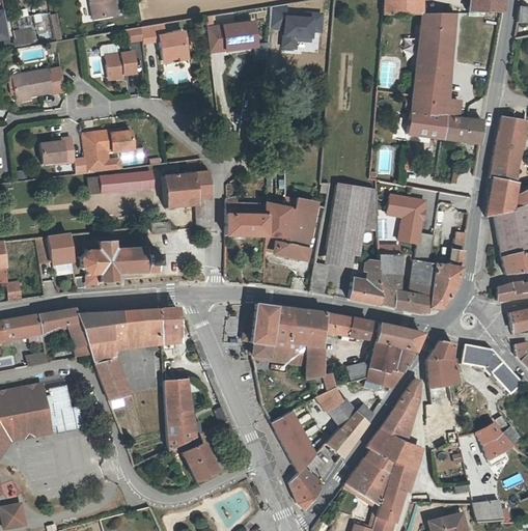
[(89,0),(92,17),(113,14),(110,0),(89,0)]
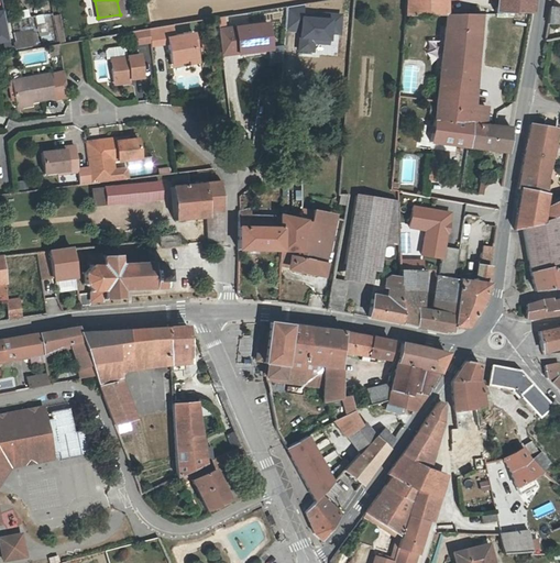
[(534,0),(497,0),(496,14),(533,13),(534,0)]
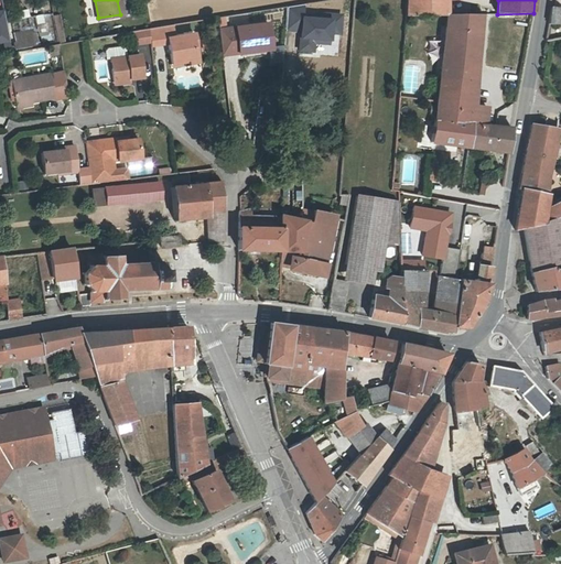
[(450,17),(450,1),(408,3),(407,18),(450,17)]
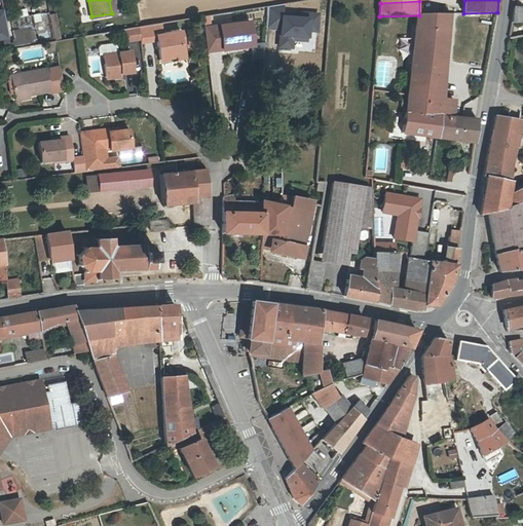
[(522,6),(515,5),(513,17),(522,17),(522,6)]
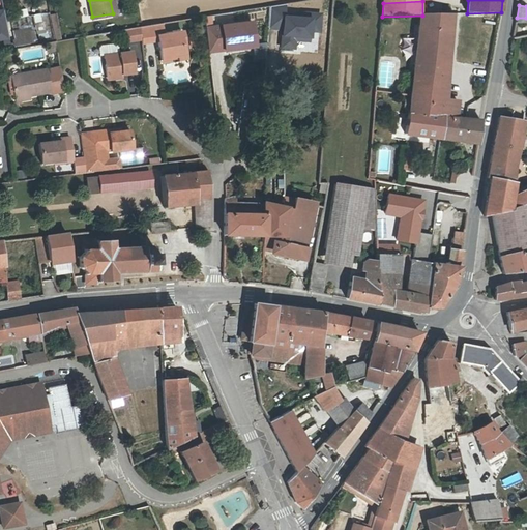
[(323,33),(325,12),(309,11),(309,16),(287,15),(288,8),(273,7),(272,30),(284,30),(283,49),(299,50),(299,43),(316,43),(317,33),(323,33)]
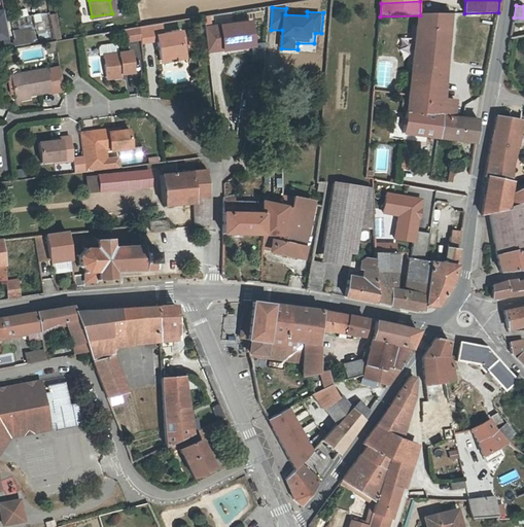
[(8,9),(0,10),(0,42),(13,40),(8,9)]
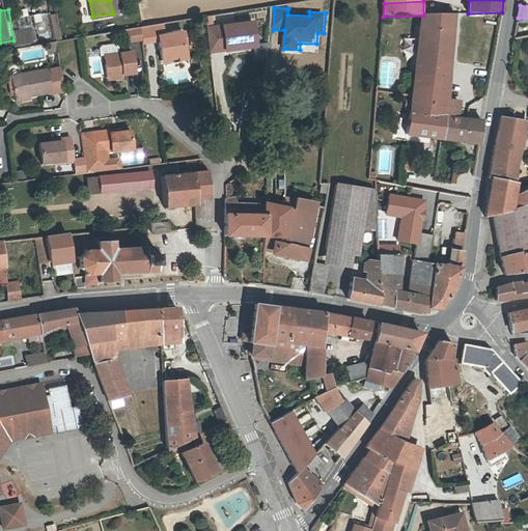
[(53,14),(57,39),(64,38),(60,12),(53,14)]
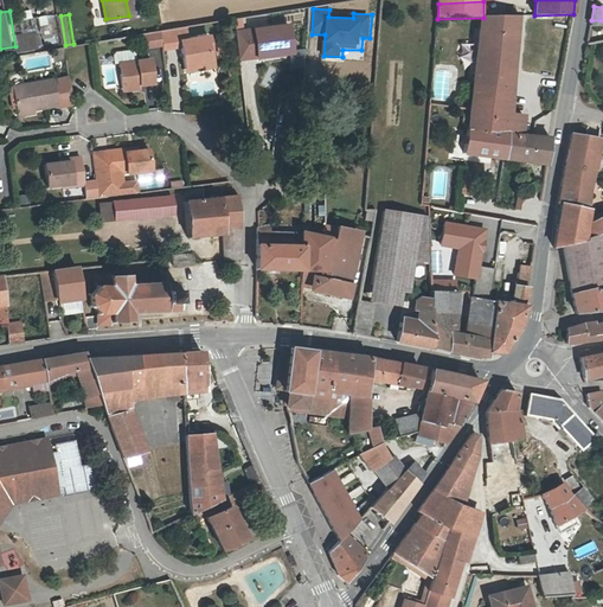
[(476,68),(498,70),(513,72),(520,17),(483,18),(476,68)]
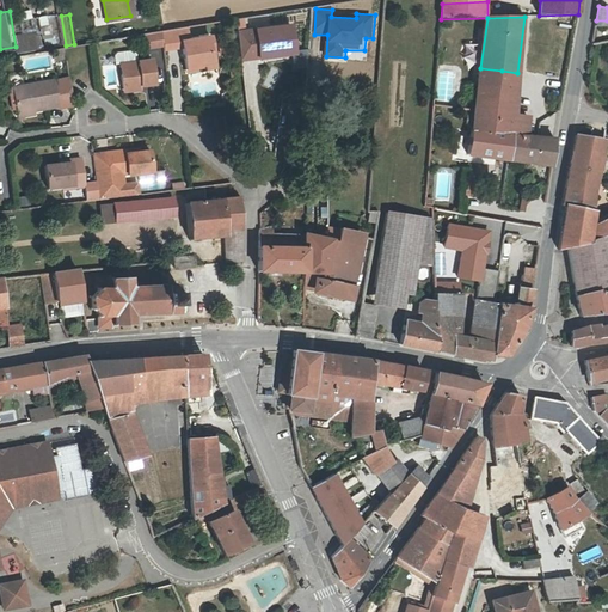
[(184,46),(185,53),(188,51),(188,57),(185,57),(186,68),(201,67),(201,62),(213,61),(212,50),(214,49),(213,36),(192,38),(191,25),(164,29),(163,29),(164,40),(165,48),(184,46)]
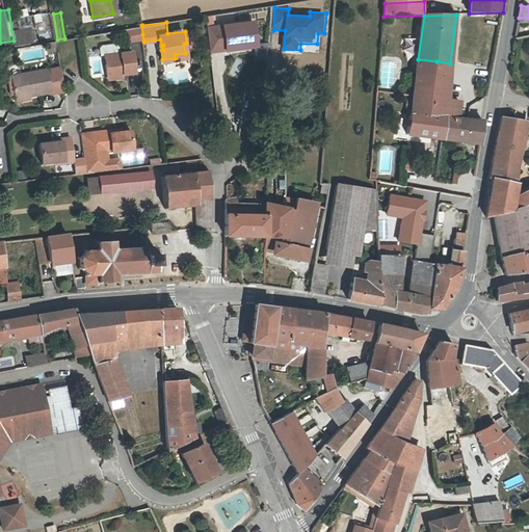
[(261,22),(211,28),(214,55),(264,49),(261,22)]
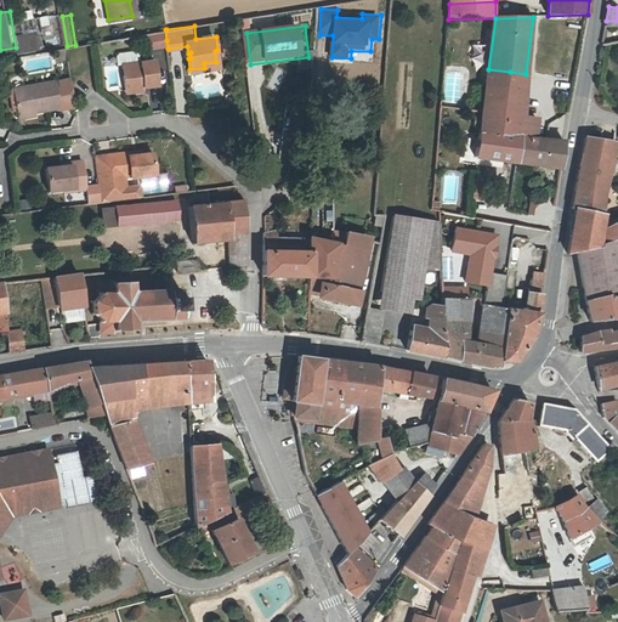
[(149,33),(151,39),(157,38),(158,41),(166,40),(165,29),(149,33)]
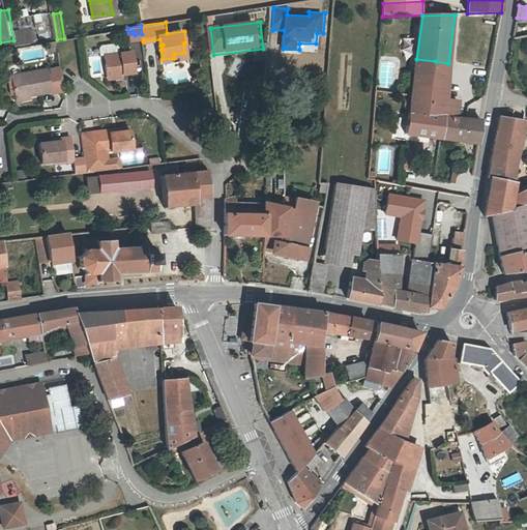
[(37,42),(36,27),(17,29),(18,45),(37,42)]
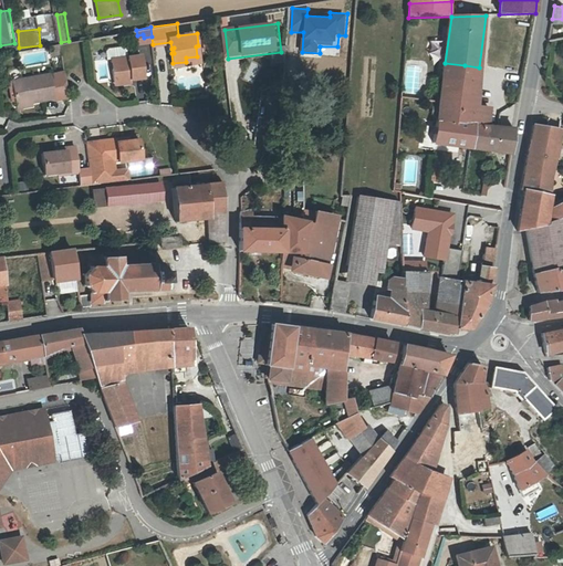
[(124,44),(108,46),(106,50),(107,58),(112,58),(114,79),(127,77),(144,76),(142,54),(128,55),(127,48),(124,44)]
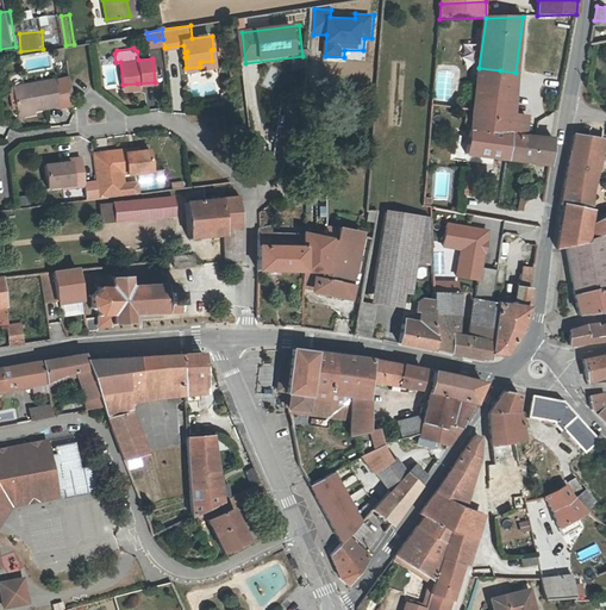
[(58,62),(69,60),(68,49),(66,49),(57,51),(58,62)]
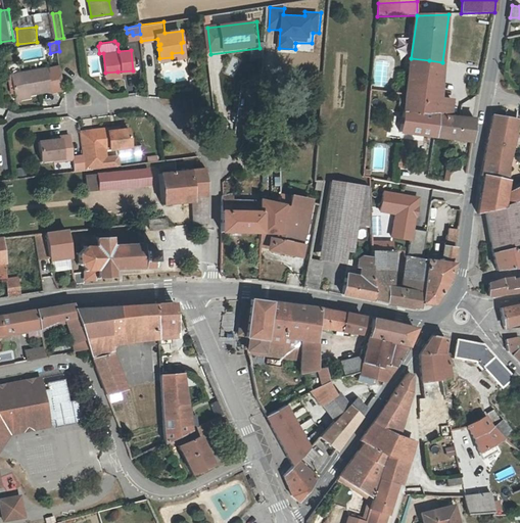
[(185,58),(183,42),(181,43),(182,52),(172,53),(172,57),(159,58),(160,61),(185,58)]
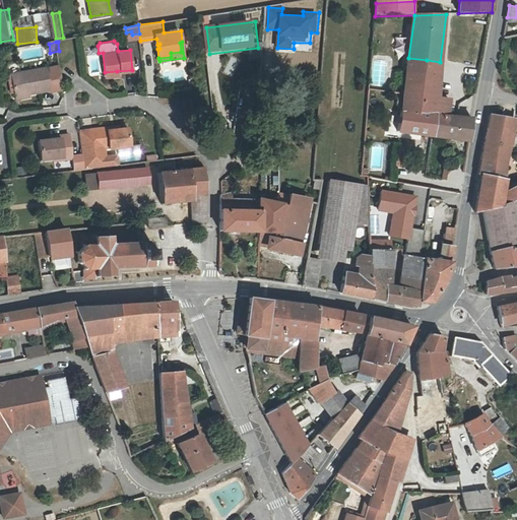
[(437,96),(438,86),(425,84),(427,60),(408,58),(404,93),(402,109),(448,115),(449,99),(437,96)]
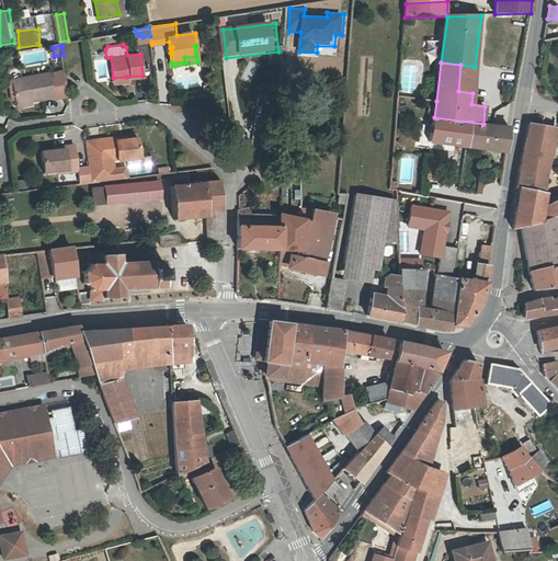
[(473,93),(475,67),(460,65),(458,91),(473,93)]
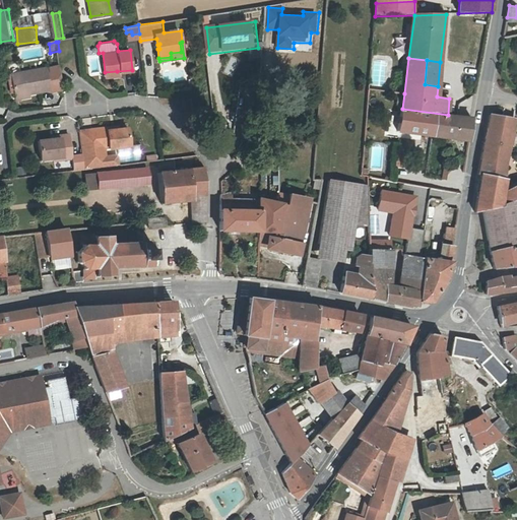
[(12,72),(15,94),(28,92),(51,88),(48,68),(48,66),(12,72)]
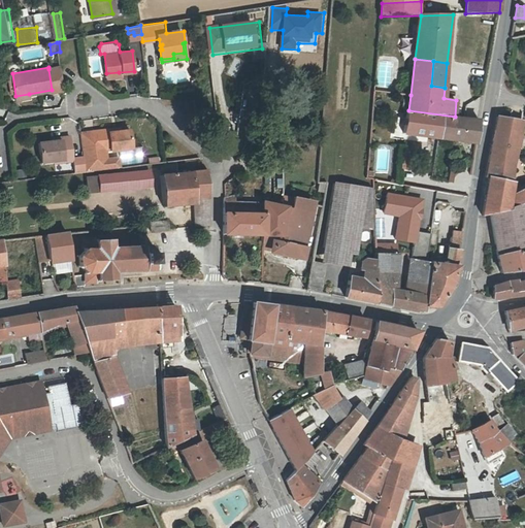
[(61,67),(48,69),(52,90),(53,92),(64,90),(61,67)]
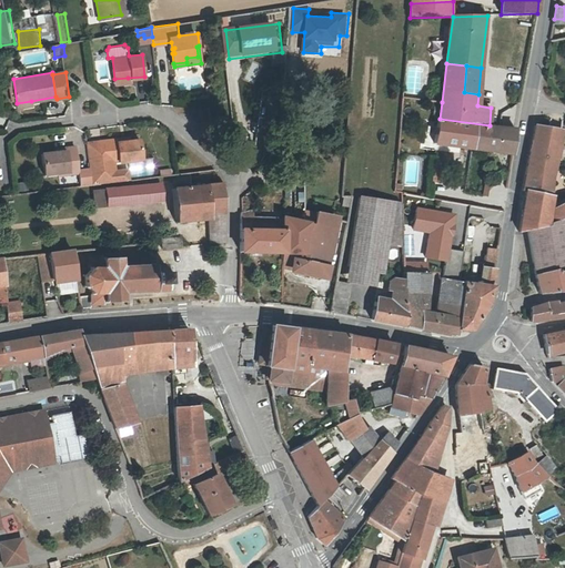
[(517,129),(490,125),(440,119),(437,142),(514,152),(517,129)]
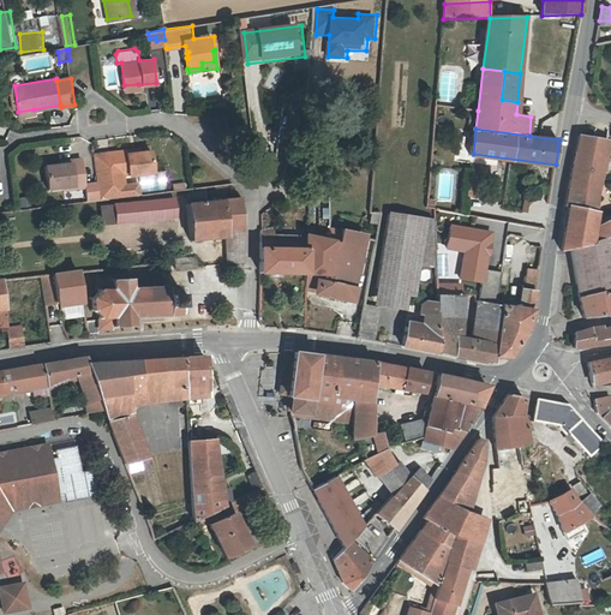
[(568,206),(569,206),(595,210),(595,187),(598,180),(600,171),(606,153),(609,138),(581,133),(581,135),(568,206)]
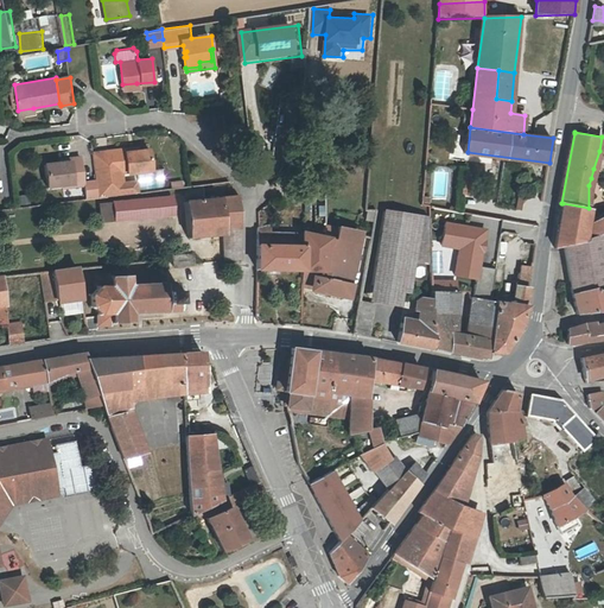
[(147,150),(135,152),(125,153),(125,150),(105,152),(107,173),(121,172),(126,171),(126,173),(151,171),(147,150)]
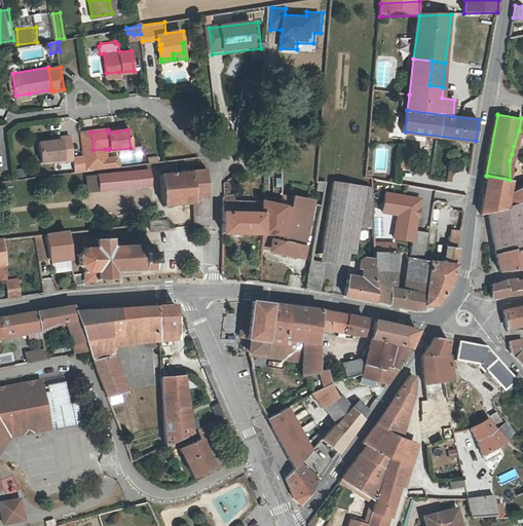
[(90,132),(80,134),(83,155),(85,171),(87,171),(101,168),(101,163),(106,162),(106,157),(105,149),(92,150),(90,132)]
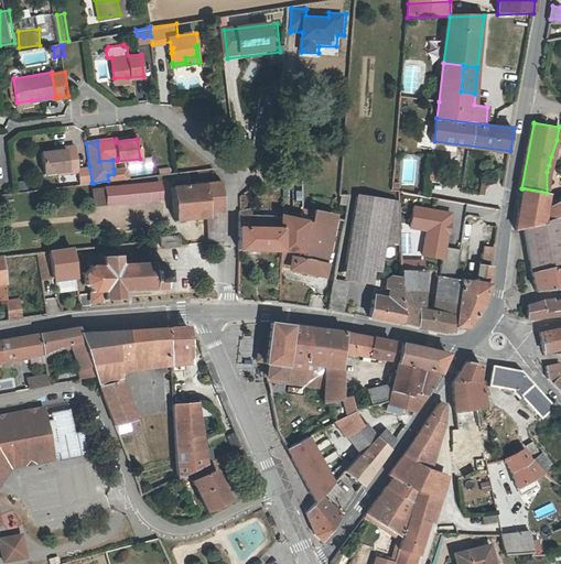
[(44,172),(58,171),(68,170),(67,166),(77,165),(75,145),(65,147),(65,149),(55,151),(42,152),(44,172)]
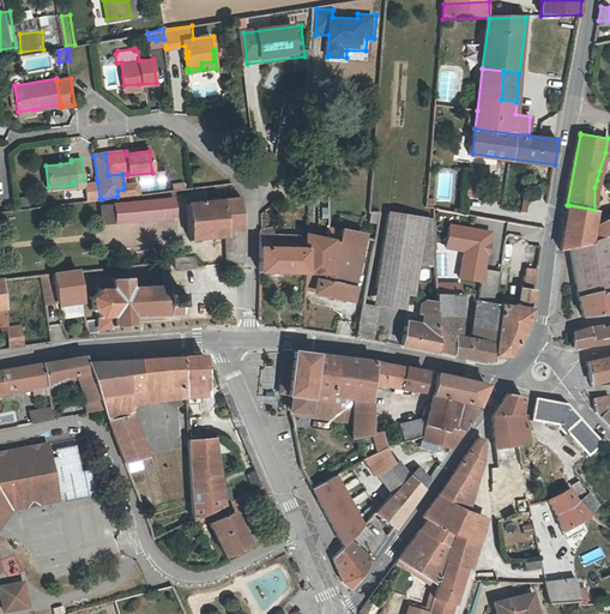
[(86,200),(100,199),(97,181),(84,182),(84,186),(86,200)]
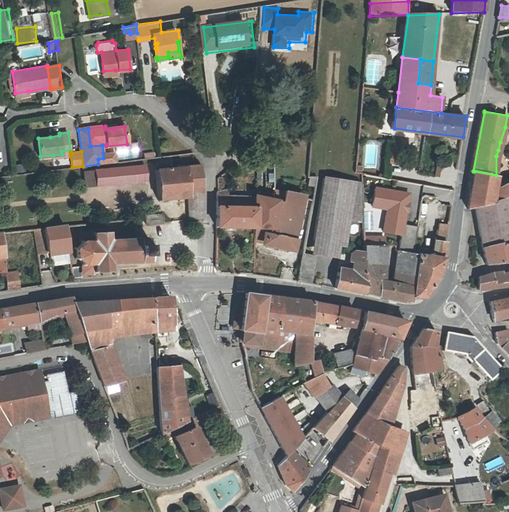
[(114,152),(103,153),(103,158),(98,159),(98,164),(115,162),(114,152)]
